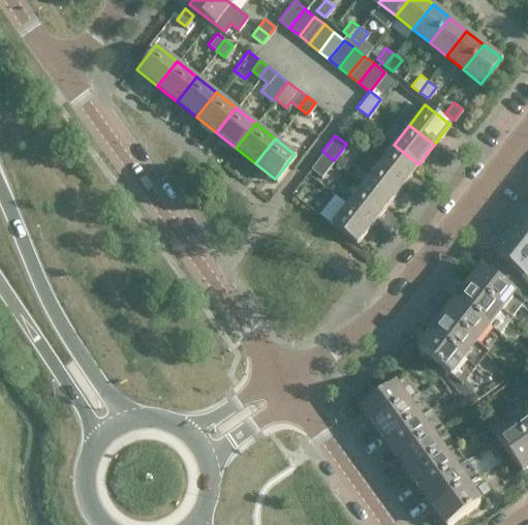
[(393,146),(383,140),(371,155),(379,162),(378,164),(403,184),(418,164),(394,145),(393,146)]
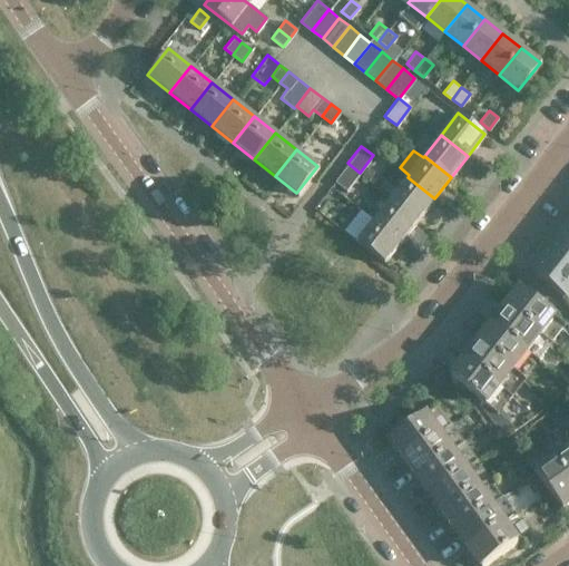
[(346,189),(360,173),(347,163),(334,181),(346,189)]
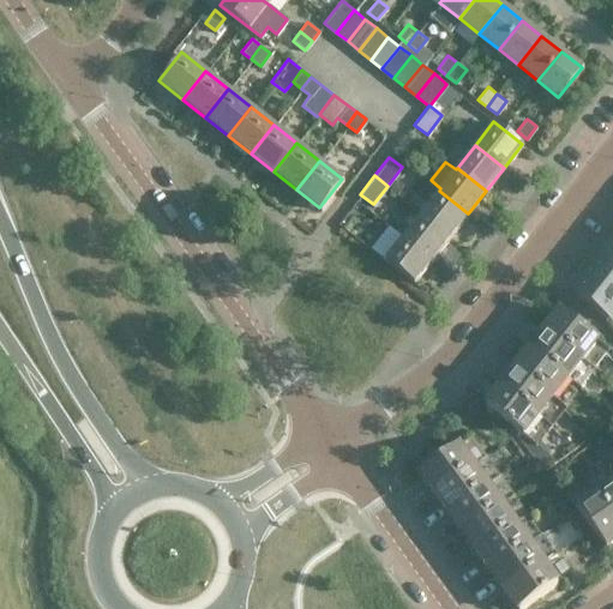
[(439,191),(421,213),(450,236),(468,213),(439,191)]
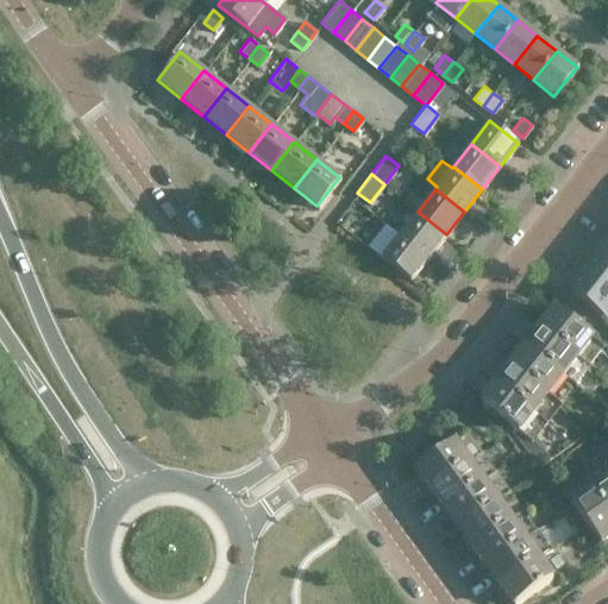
[(446,234),(418,212),(400,234),(428,257),(446,234)]
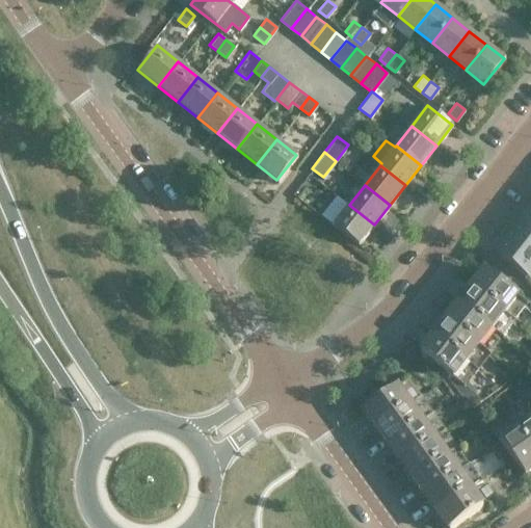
[(367,263),(405,207),(395,200),(356,256),(367,263)]
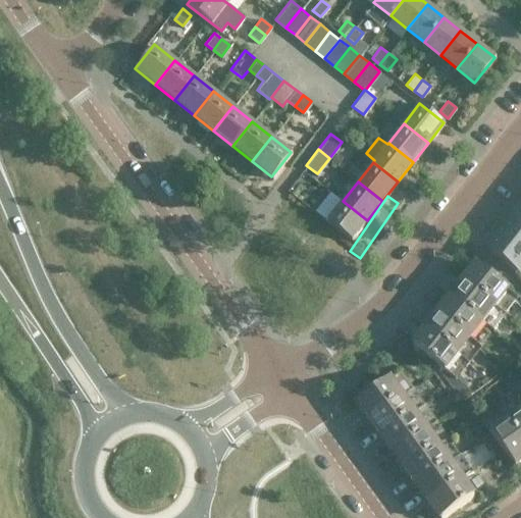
[(343,201),(326,220),(351,240),(367,220),(343,201)]
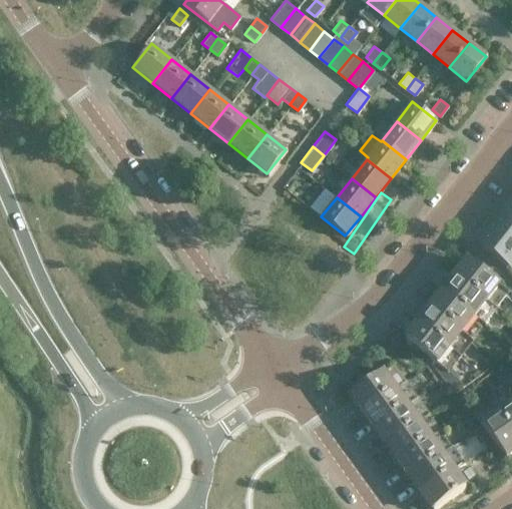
[(511,216),(505,211),(492,227),(511,243),(511,216)]
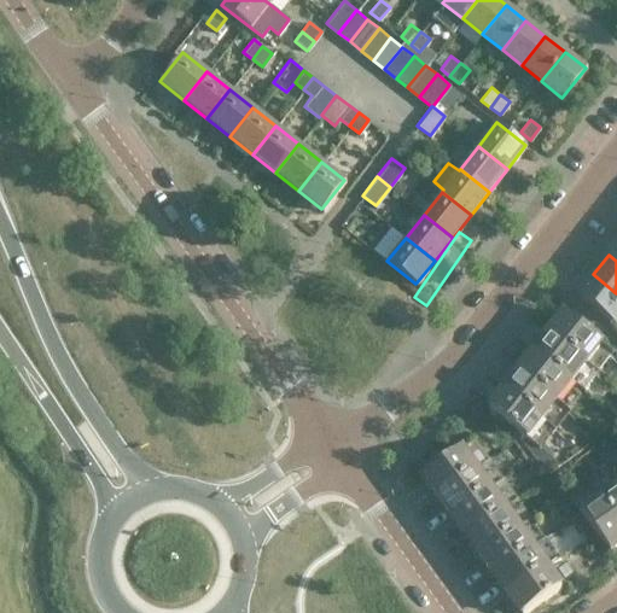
[(616,315),(616,293),(593,274),(577,293),(612,321),(616,315)]
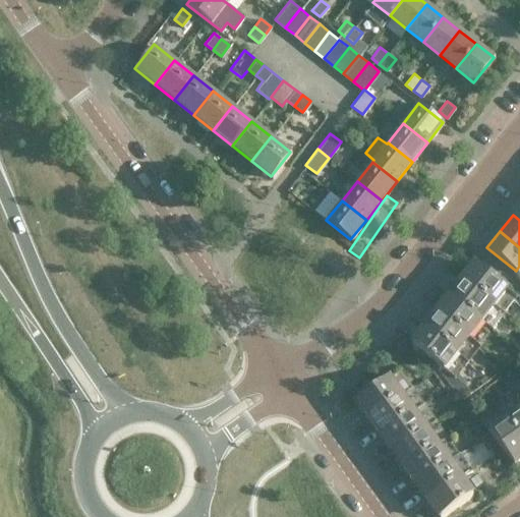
[(503,311),(515,294),(474,263),(461,279),(503,311)]
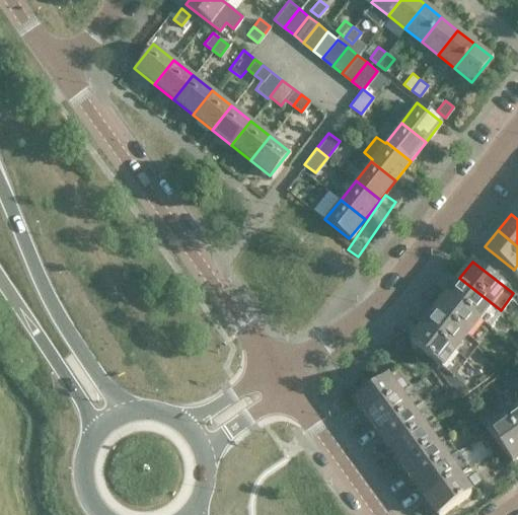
[(447,293),(489,325),(491,327),(503,311),(501,310),(459,278),(447,293)]
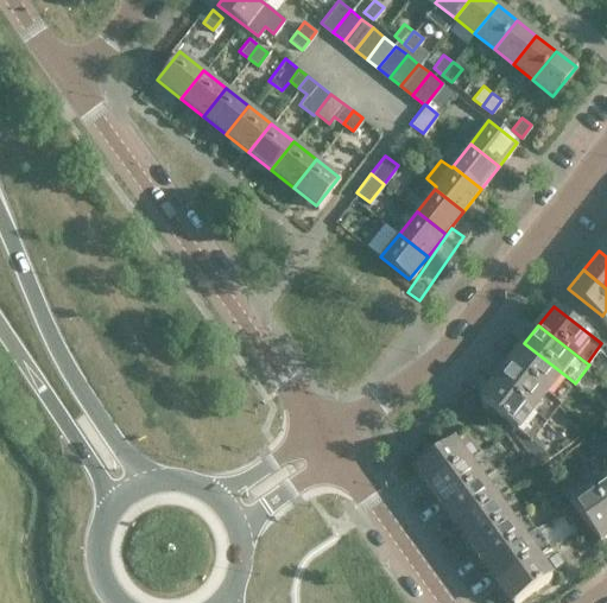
[(558,400),(573,381),(524,344),(510,362),(558,400)]
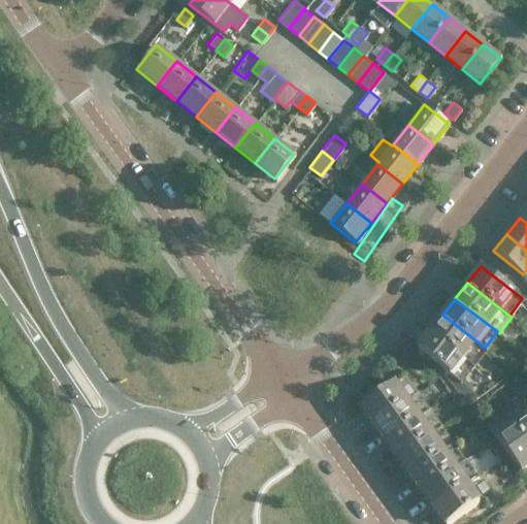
[(487,350),(485,348),(442,315),(430,331),(474,365),(487,350)]
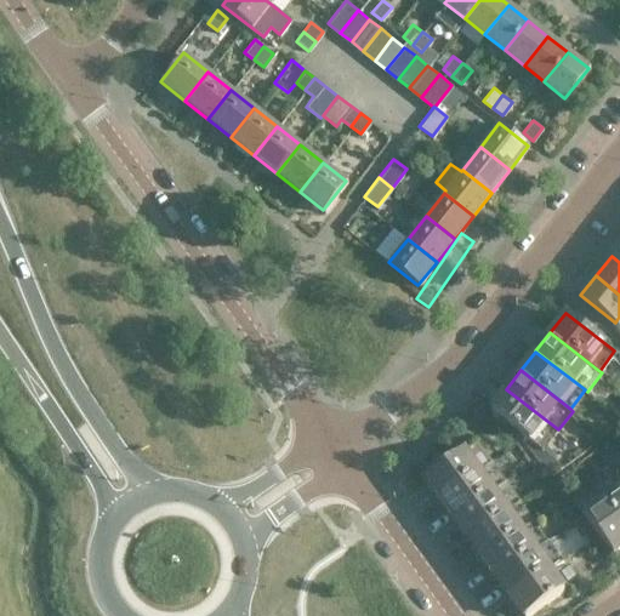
[(544,449),(558,429),(506,389),(490,409),(529,438),(544,449)]
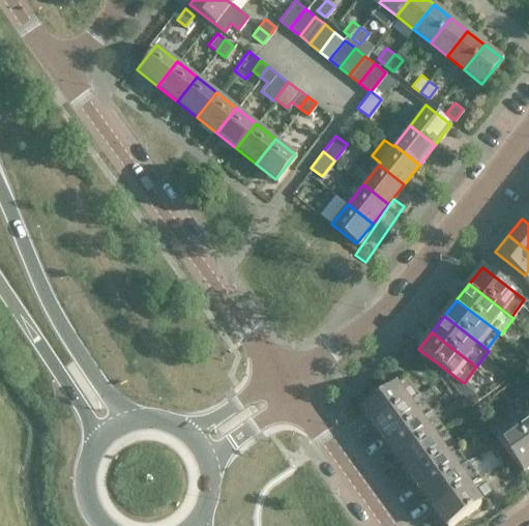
[(407,375),(395,383),(361,408),(374,426),(419,392),(407,375)]
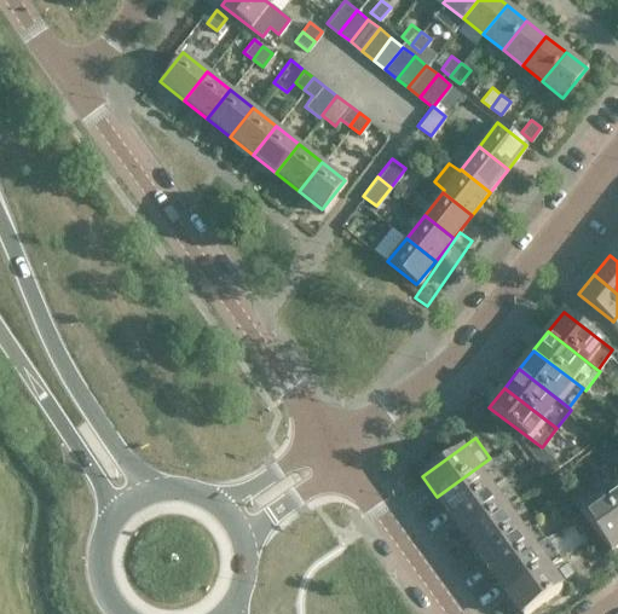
[(450,516),(491,487),(504,478),(490,458),(437,497),(450,516)]
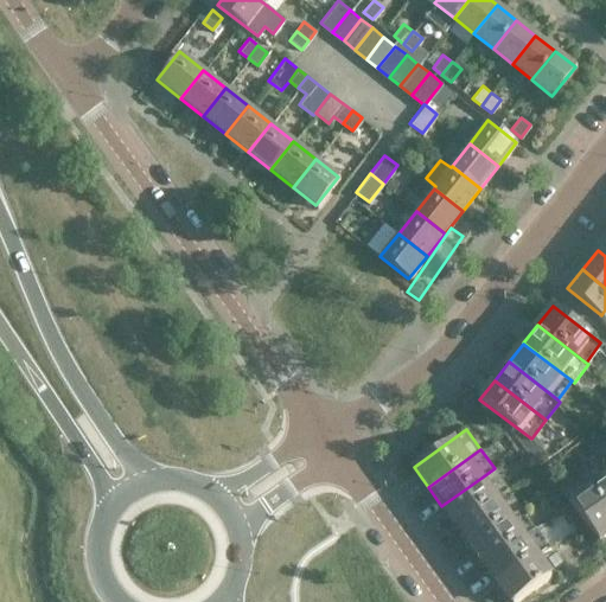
[(605,468),(600,461),(581,474),(592,488),(605,508),(605,468)]
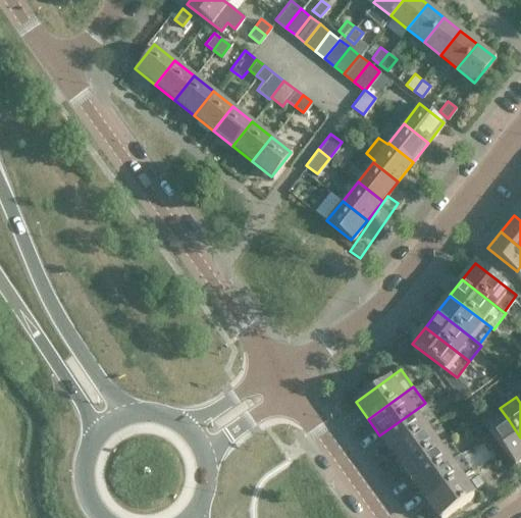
[(392,452),(425,427),(437,419),(425,403),(414,411),(379,435),(392,452)]
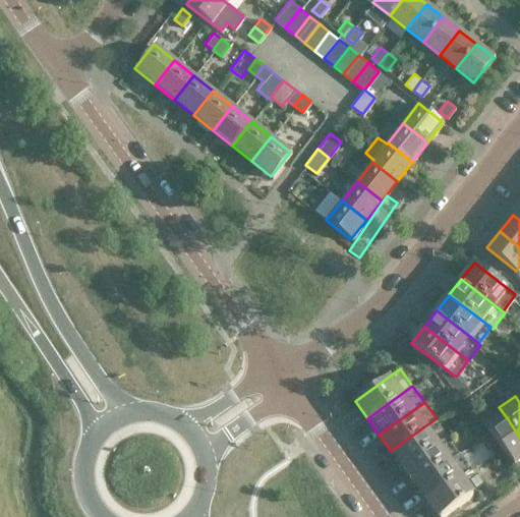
[(519,459),(519,437),(508,419),(499,407),(481,419),(489,432),(514,464),(519,459)]
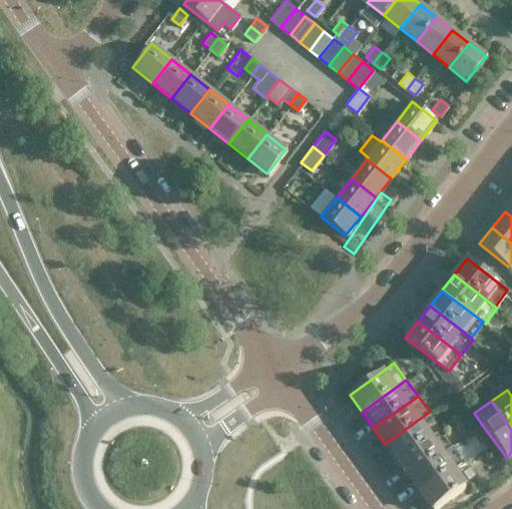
[(430,436),(439,430),(441,428),(430,412),(418,420),(385,444),(397,460),(430,436)]
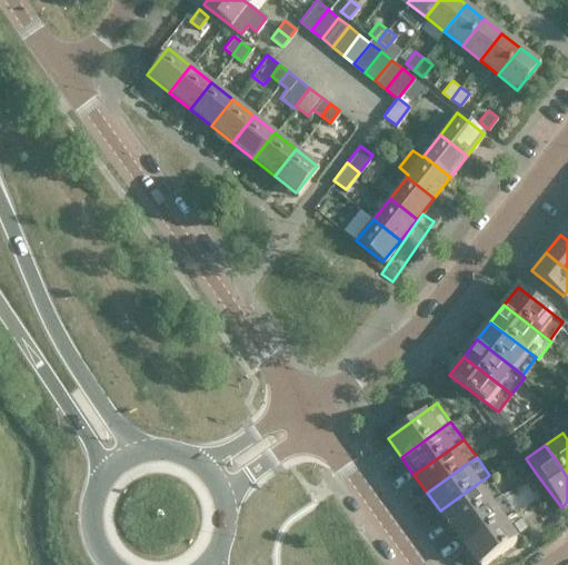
[(487,477),(477,484),(440,511),(452,529),(500,495),(487,477)]
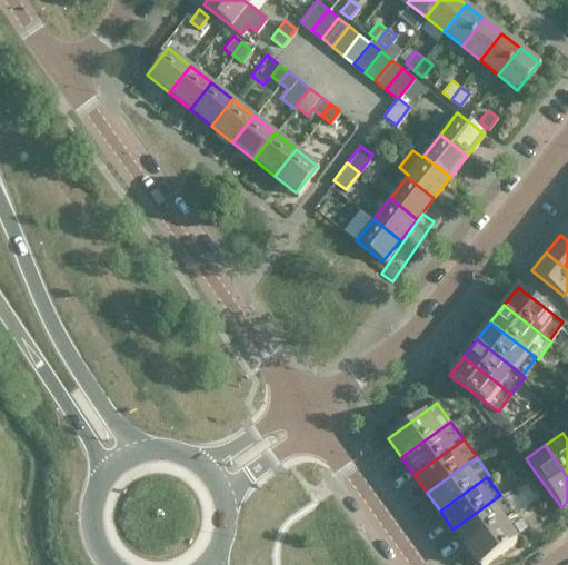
[(502,521),(507,518),(518,509),(505,492),(500,495),(452,529),(466,547),(502,521)]
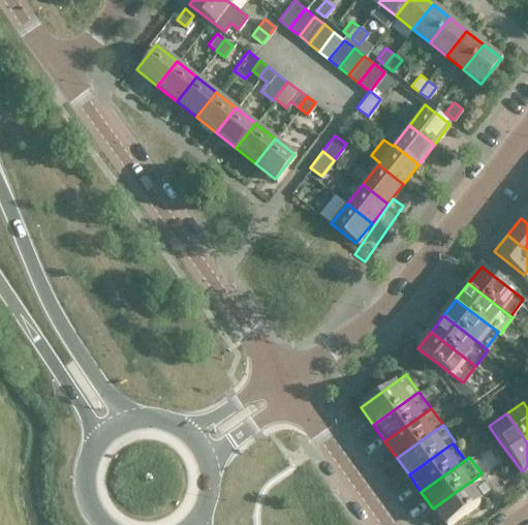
[(444,524),(446,524),(479,501),(484,498),(471,482),(467,484),(433,508),(444,524)]
